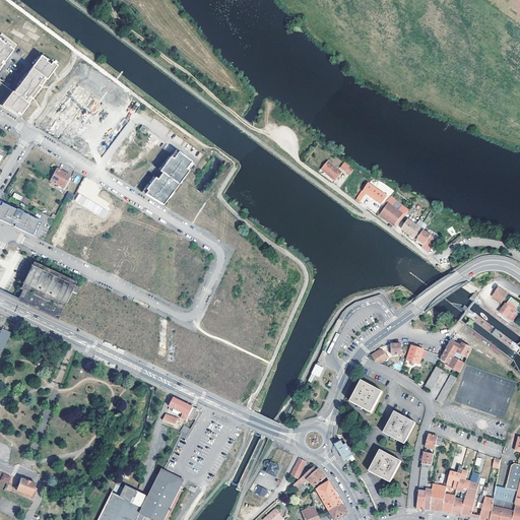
[(0,36),(0,66),(16,45),(1,34),(0,36)]
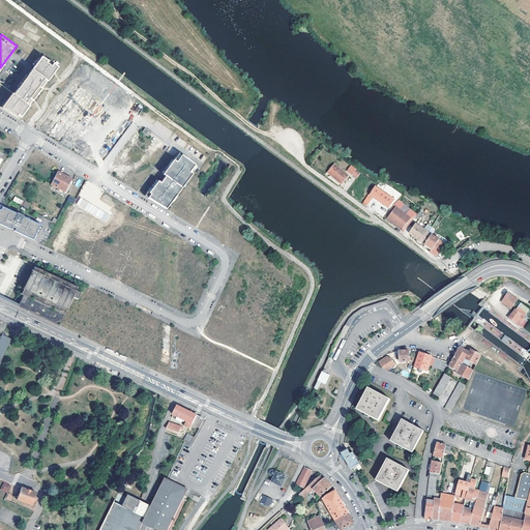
[(13,94),(5,106),(17,115),(21,117),(58,67),(48,59),(47,60),(41,57),(13,94)]
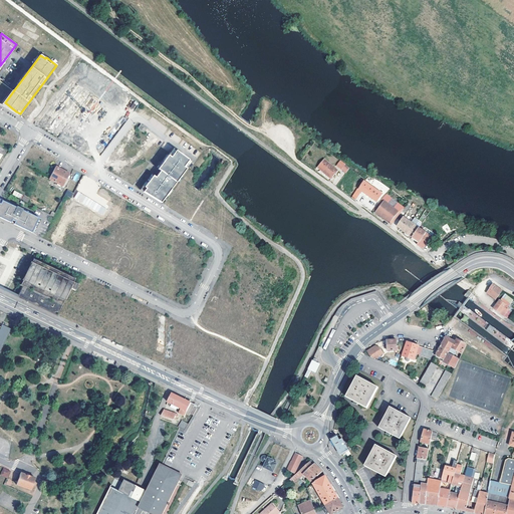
[(0,103),(2,105),(5,102),(13,91),(0,80),(0,103)]
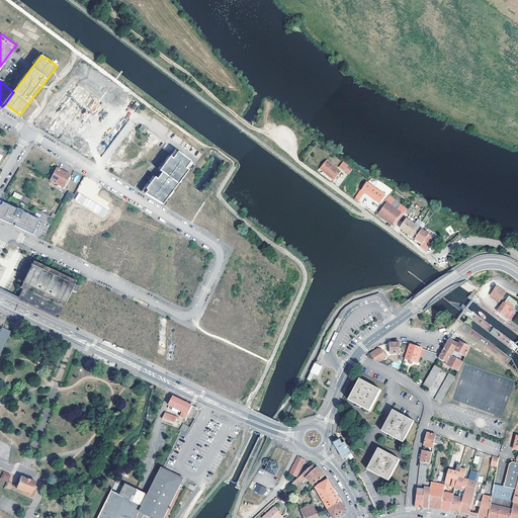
[(15,114),(16,112),(5,103),(2,106),(15,114)]
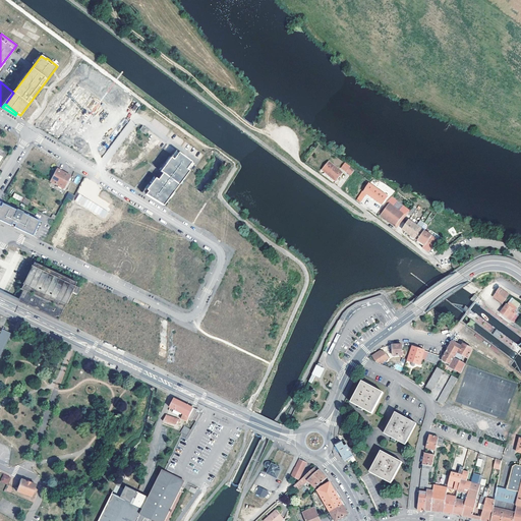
[(149,129),(143,125),(139,129),(146,133),(149,129)]
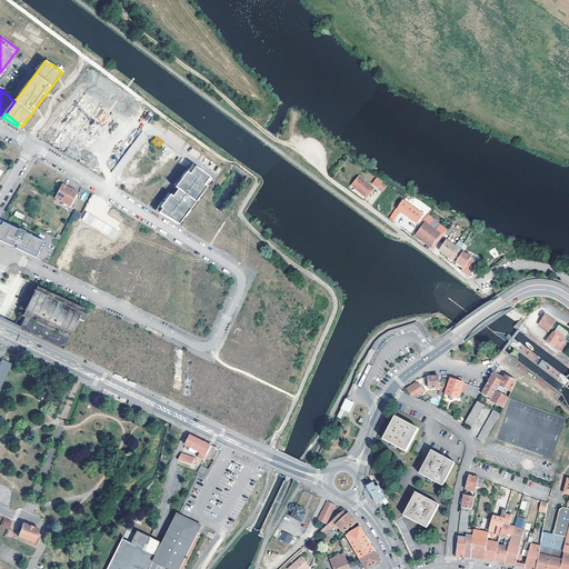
[(191,163),(155,210),(178,225),(211,179),(191,163)]
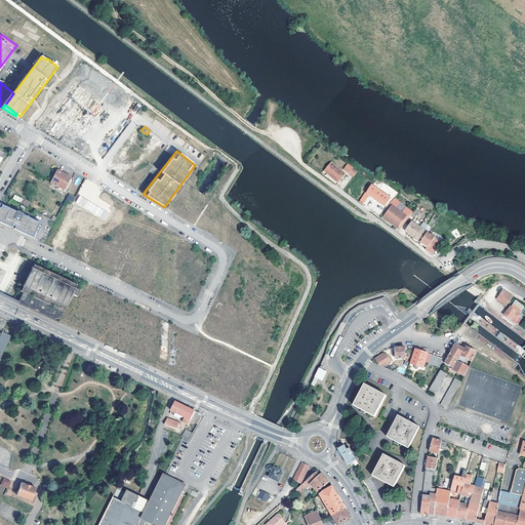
[(345,174),(336,167),(333,171),(329,175),(337,183),(341,178),(345,174)]
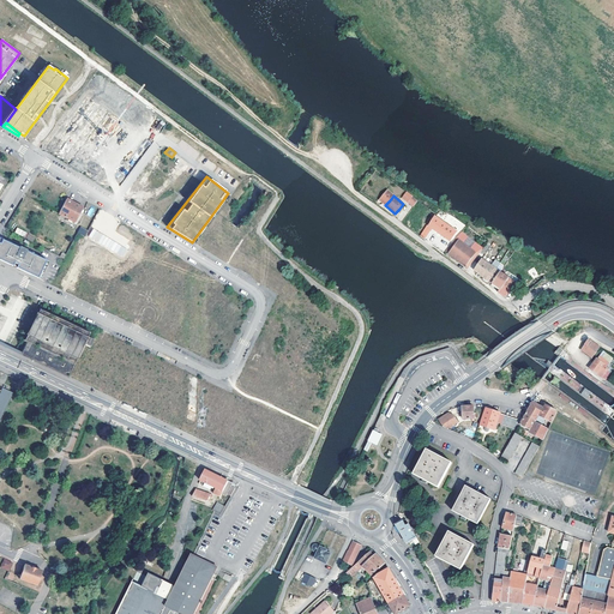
[(82,208),(66,199),(59,214),(77,223),(82,215),(78,214),(82,208)]
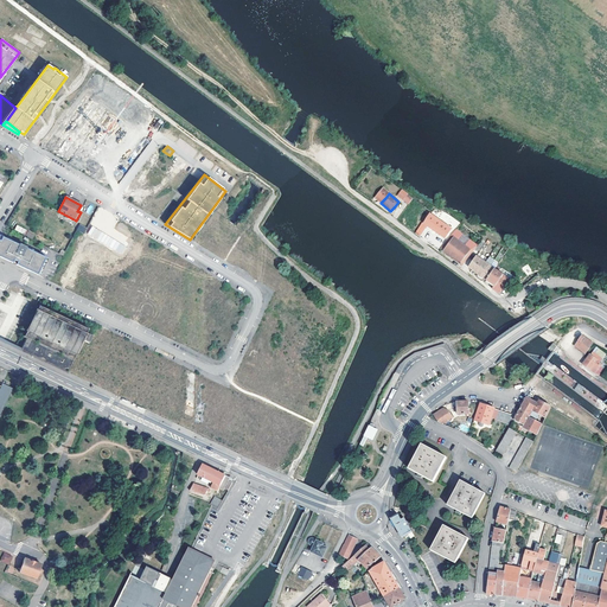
[(126,242),(128,237),(114,229),(120,218),(98,206),(89,223),(93,225),(87,235),(121,255),(128,243),(126,242)]
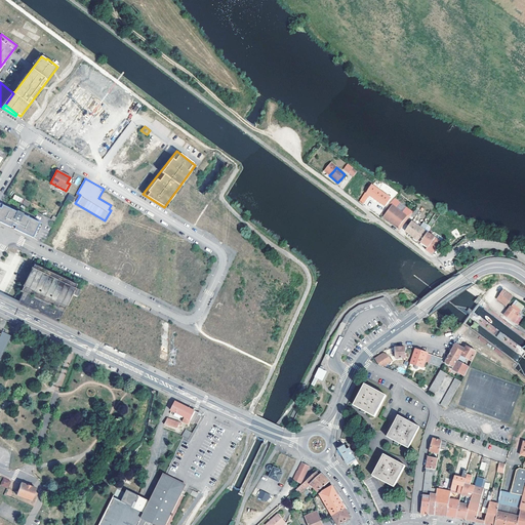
[(391,199),(372,186),(366,194),(366,193),(360,202),(362,204),(368,195),(385,206),(391,199)]
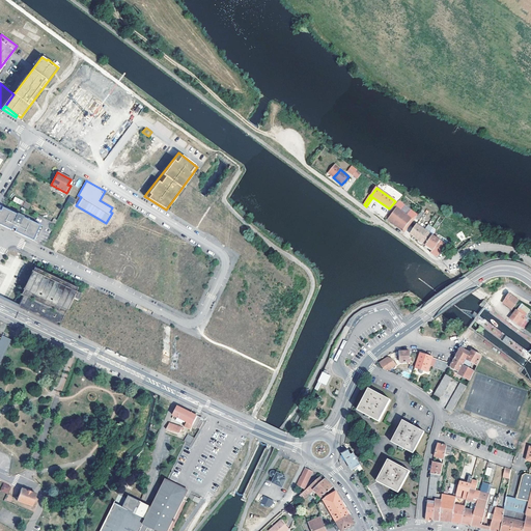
[(14,231),(23,235),(25,233),(28,234),(33,222),(21,216),(20,219),(17,218),(18,215),(0,205),(0,224),(10,230),(11,227),(15,228),(14,231)]
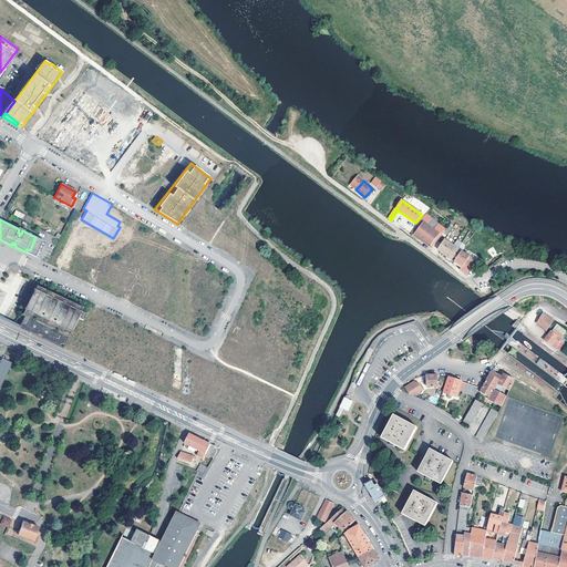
[(440,235),(432,229),(430,227),(424,223),(414,235),(430,247),(440,235)]
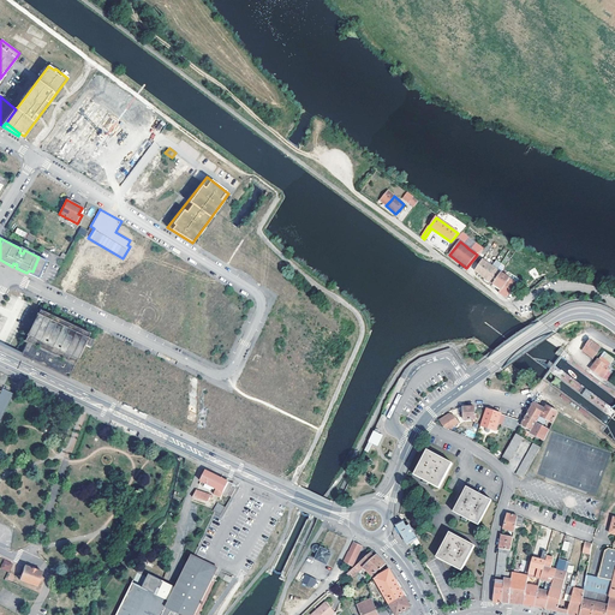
[(39,257),(33,272),(30,275),(37,279),(46,261),(39,257)]
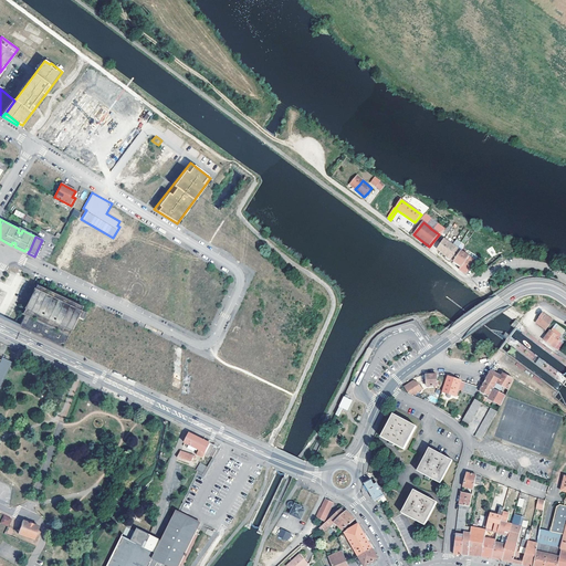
[(454,262),(462,251),(444,239),(437,249),(444,255),(454,262)]
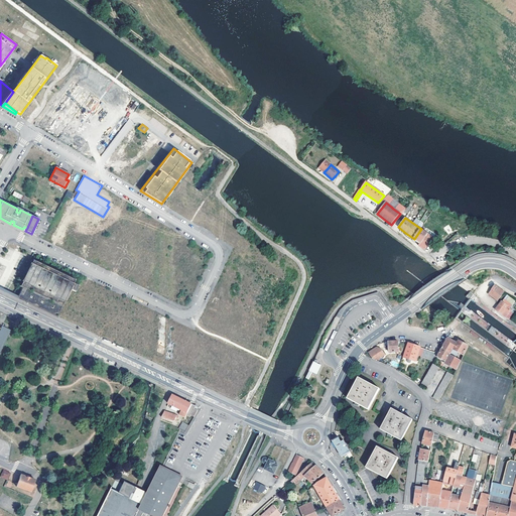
[(421,229),(414,239),(420,243),(418,246),(424,250),(433,237),(421,229)]
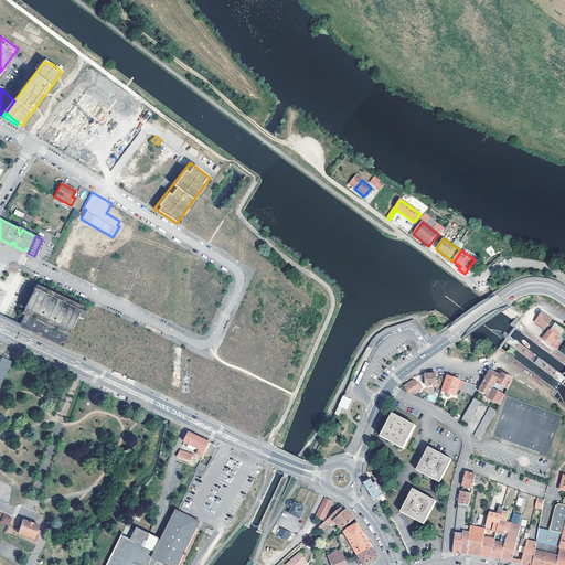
[(66,348),(84,311),(80,309),(82,306),(35,284),(21,313),(24,315),(20,326),(66,348)]
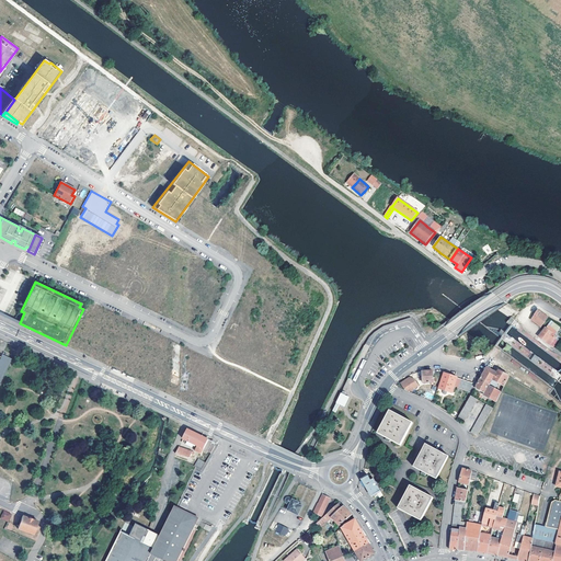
[(548,317),(538,310),(530,319),(540,325),(548,317)]
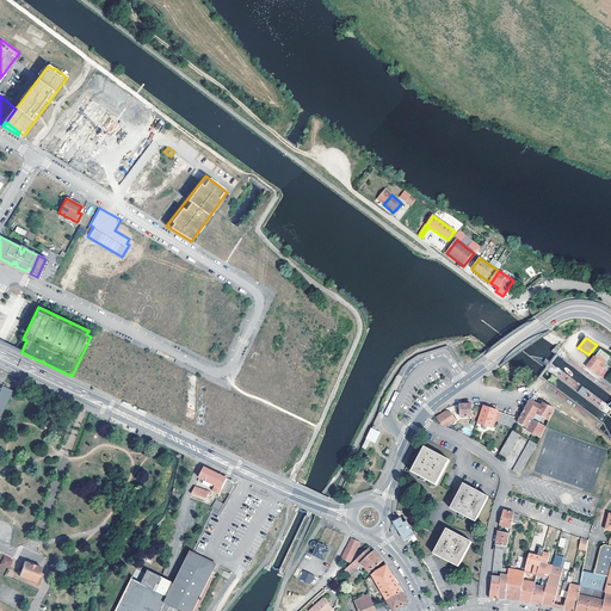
[(604,360),(596,355),(593,357),(586,365),(602,377),(606,370),(600,366),(604,360)]
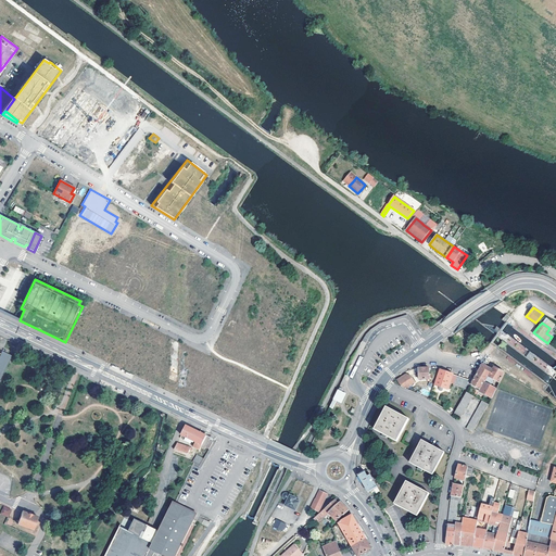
[(0,379),(12,355),(2,351),(1,353),(0,352),(0,379)]
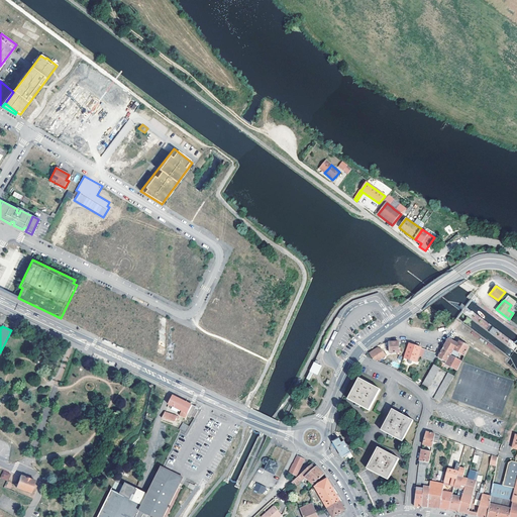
[(451,354),(454,349),(457,343),(451,340),(448,338),(437,356),(444,362),(443,364),(445,365),(445,364),(450,368),(456,357),(451,354)]
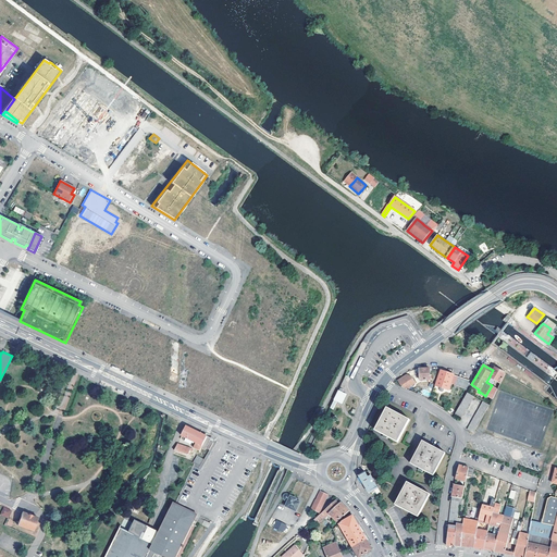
[(490,376),(500,383),(506,373),(499,370),(495,367),(493,370),(490,376)]
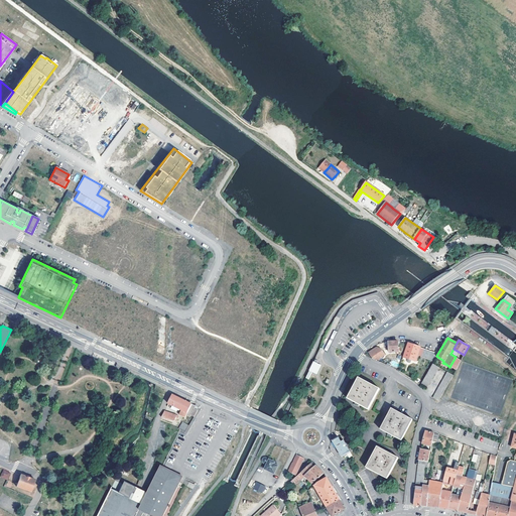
[(393,341),(388,341),(388,352),(398,351),(397,341),(393,341)]
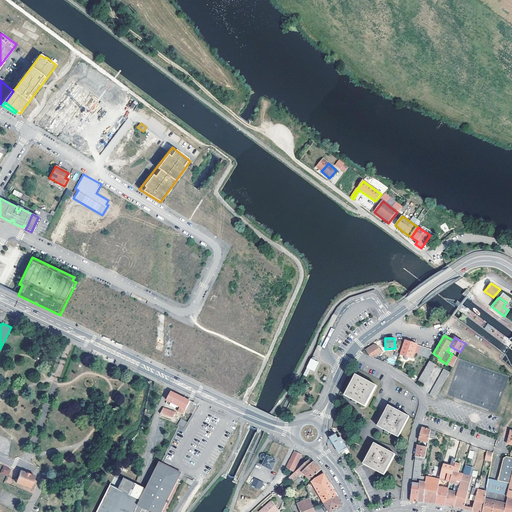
[(412,358),(414,351),(417,344),(410,342),(405,340),(400,354),(412,358)]
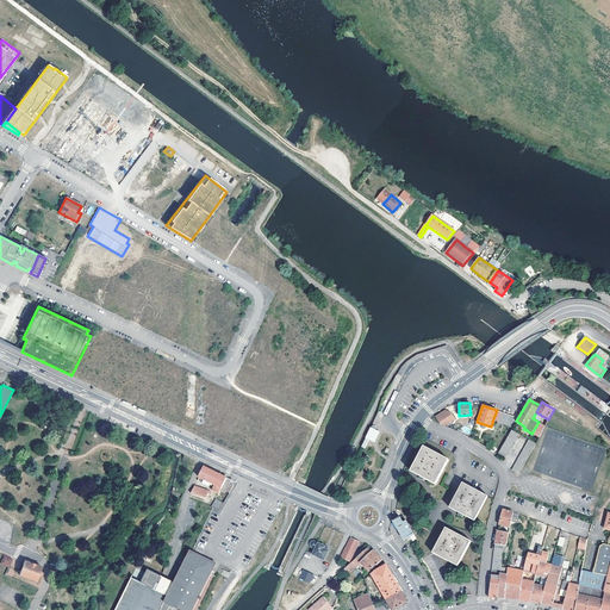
[(435,416),(440,423),(443,421),(446,424),(458,416),(454,409),(450,411),(446,409),(435,416)]
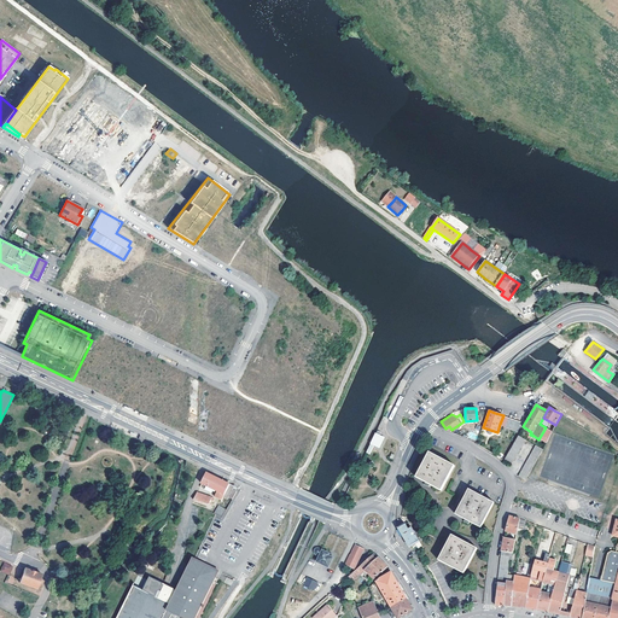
[(500,424),(518,431),(520,421),(503,415),(500,424)]
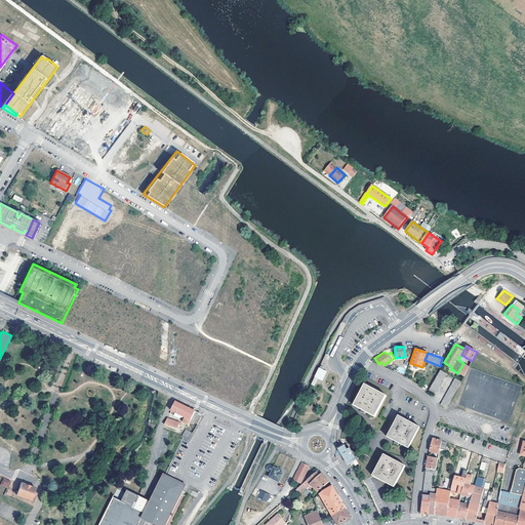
[(465,376),(469,366),(463,363),(457,373),(465,376)]
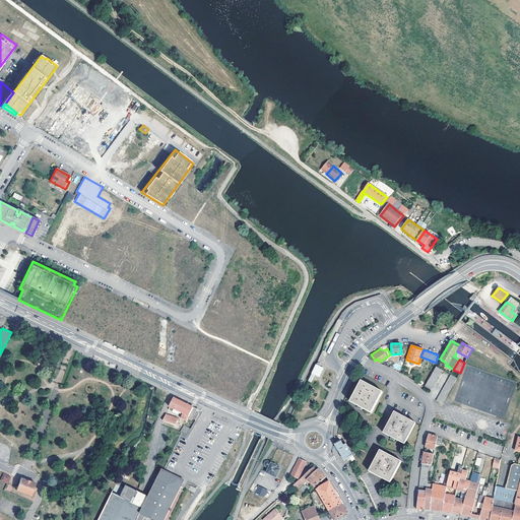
[(308,381),(311,382),(315,375),(319,377),(324,368),(316,364),(308,381)]
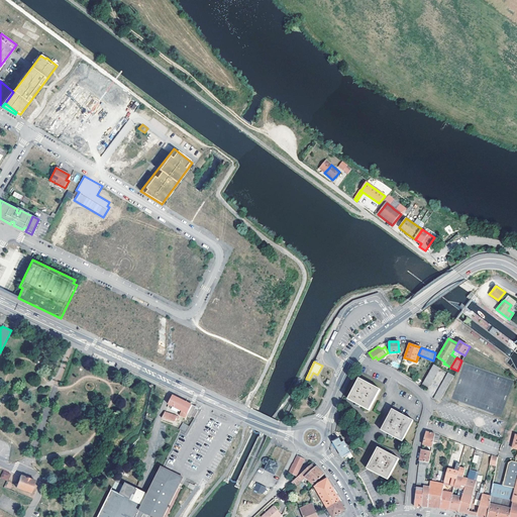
[(355,403),(359,405),(369,410),(380,389),(358,378),(347,399),(355,403)]
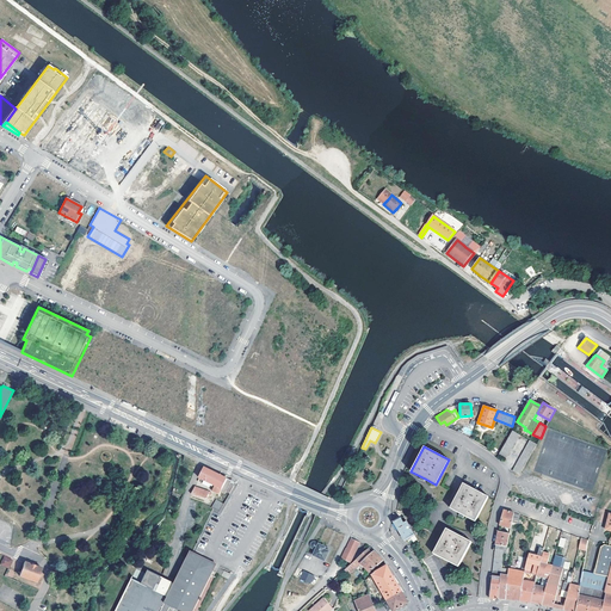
[(230,483),(232,481),(224,477),(215,473),(208,469),(204,468),(197,481),(201,482),(202,480),(215,486),(213,492),(220,495),(222,489),(222,491),(223,492),(222,493),(224,494),(226,492),(229,494),(234,486),(230,483)]
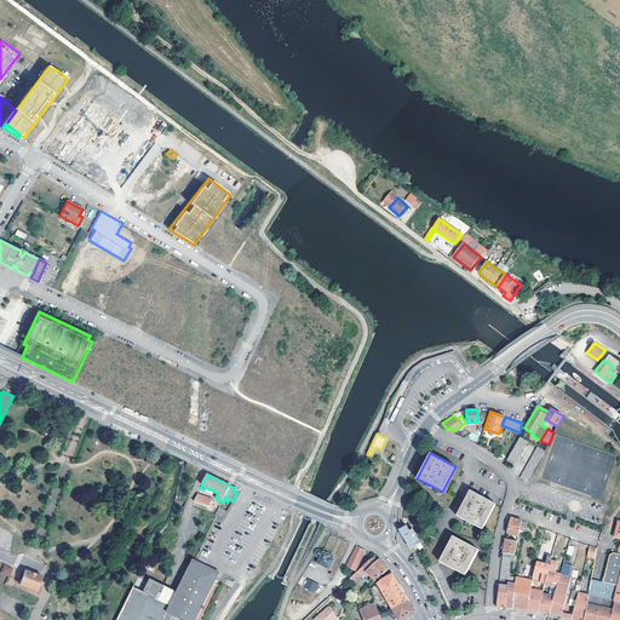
[(465,520),(470,522),(482,529),(495,504),(470,489),(457,515),(465,520)]
